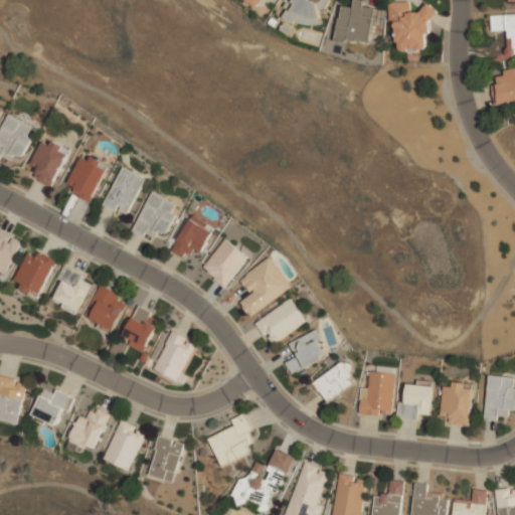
[(286,0),(280,11),(312,30),(329,0),(328,0),(286,0)]
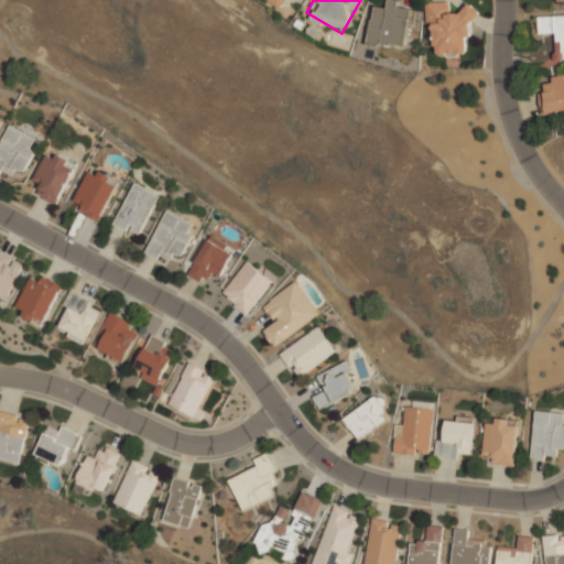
[(403,46),(407,28),(412,29),(415,10),(399,7),(399,3),(380,0),(375,0),(367,45),(377,46),(378,42),(403,46)]
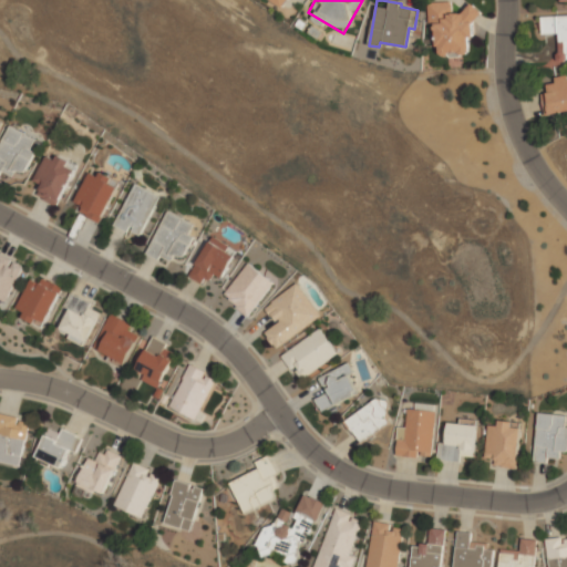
[(428,2),(428,23),(436,23),(435,55),(468,55),(468,35),(475,35),(475,9),(452,9),(452,2),(428,2)]
